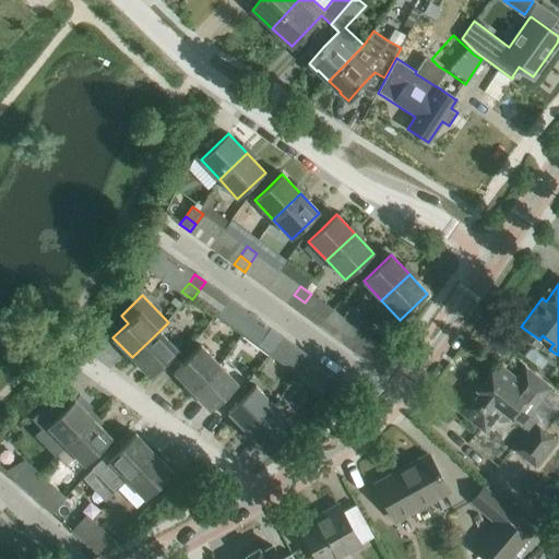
[(287,304),(298,311),(305,302),(294,295),(287,304)]
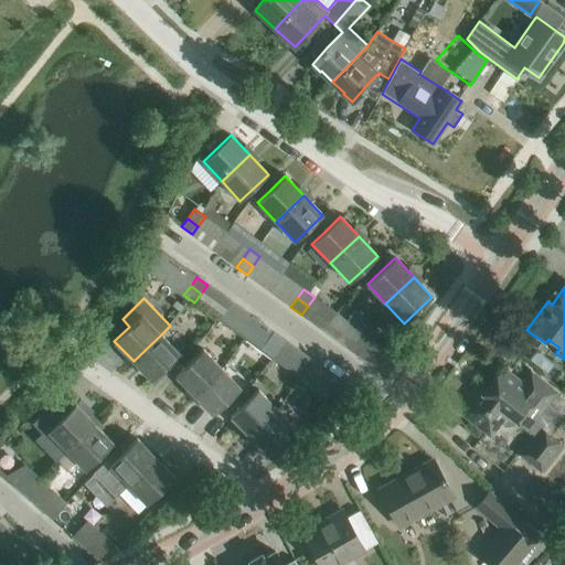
[(245,326),(256,333),(262,324),(252,317),(245,326)]
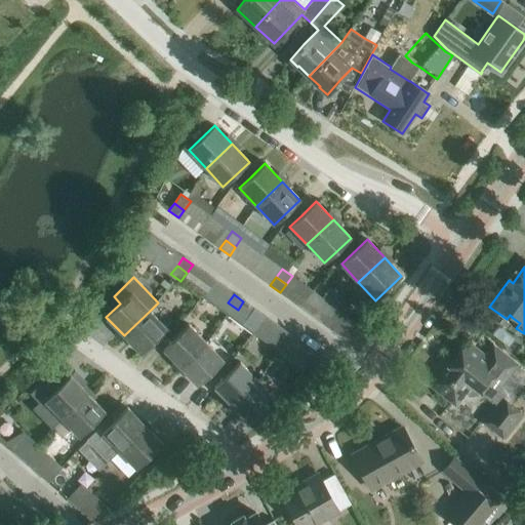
[(238,310),(228,303),(221,311),(231,318),(238,310)]
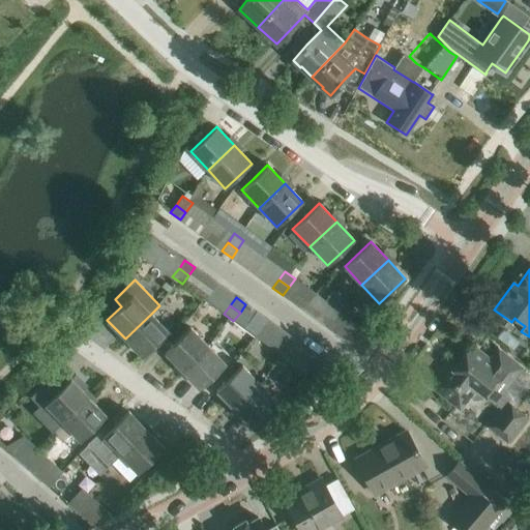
[(329,317),(340,324),(346,316),(335,308),(329,317)]
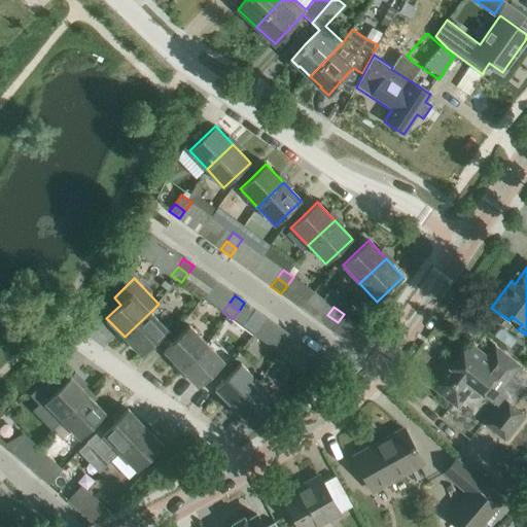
[(150,312),(125,337),(142,355),(150,348),(153,351),(170,336),(167,331),(168,330),(150,312)]
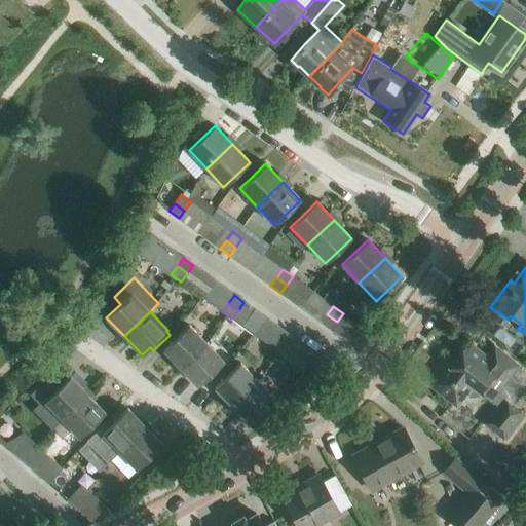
[(337,322),(327,314),(322,323),(331,330),(337,322)]
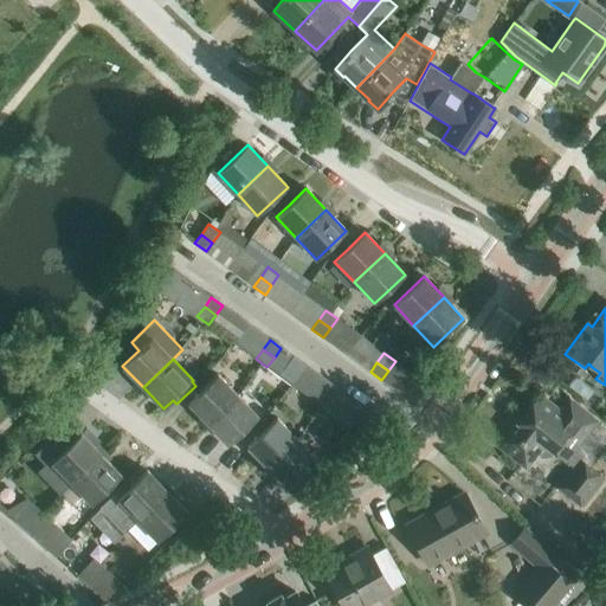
[(218,374),(205,386),(188,403),(208,424),(238,395),(218,374)]
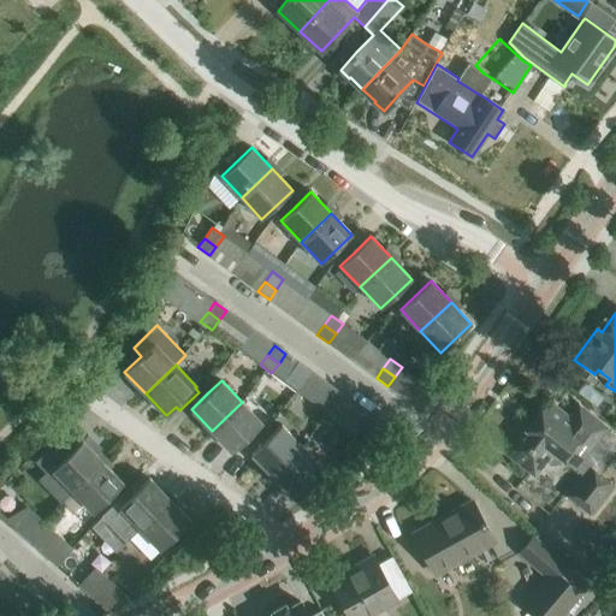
[(345,397),(333,389),(326,398),(338,407),(345,397)]
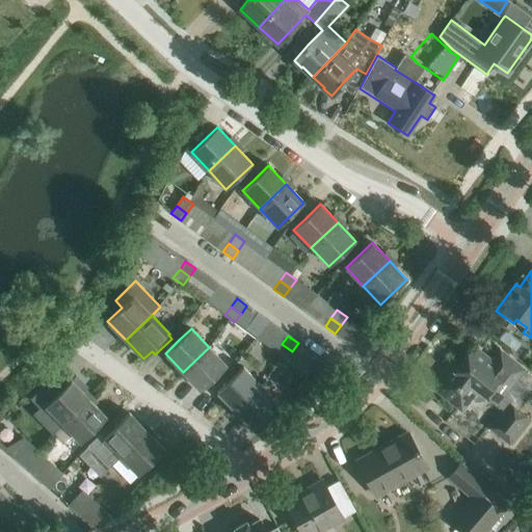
[(286,360),(292,351),(282,344),(276,352),(286,360)]
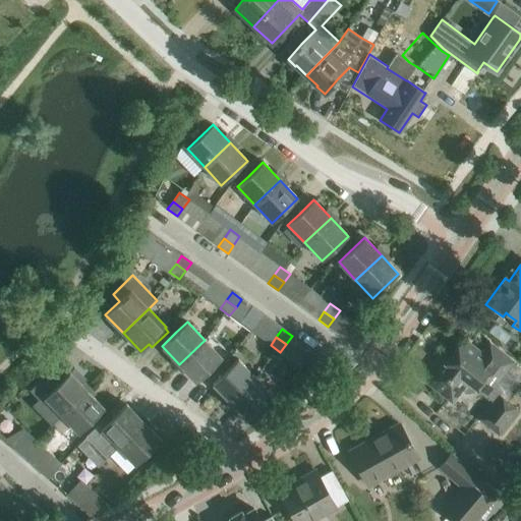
[(463,338),(445,362),(441,359),(424,380),(452,402),(468,382),(493,402),(479,419),(500,436),(520,411),(500,395),(503,392),(497,383),(514,361),(489,342),(481,352),(463,338)]
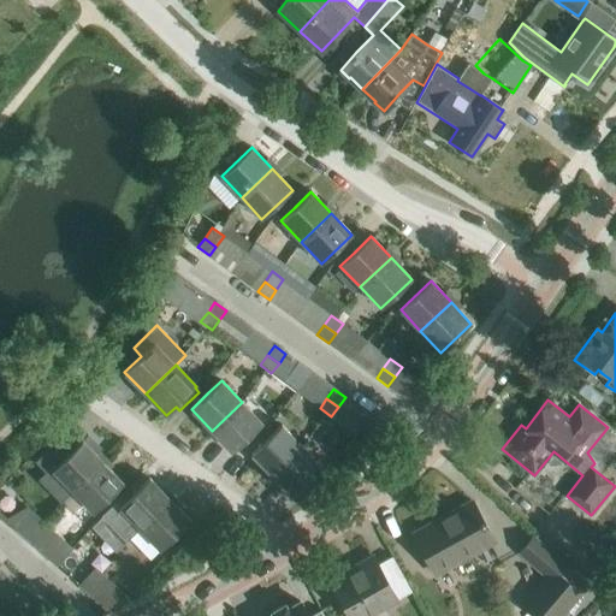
[(242,402),(212,431),(232,452),(262,422),(242,402)]
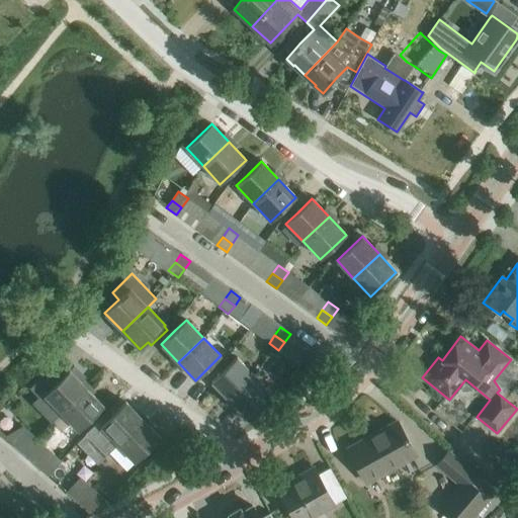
[(229,400),(254,375),(237,357),(211,381),(229,400)]
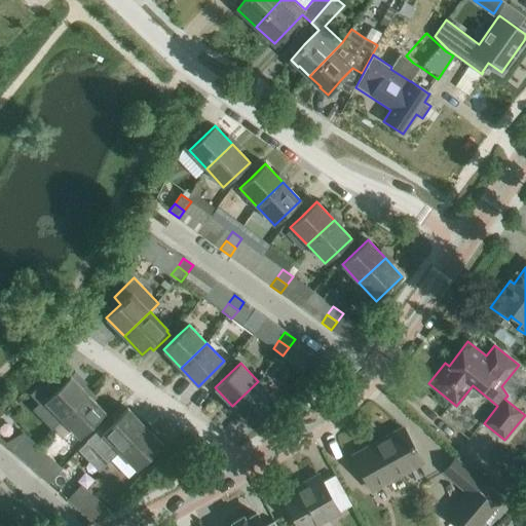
[(53,428),(87,395),(81,388),(86,384),(75,372),(67,379),(58,370),(59,369),(58,368),(42,382),(43,383),(44,382),(53,392),(34,412),(51,429),(53,428)]
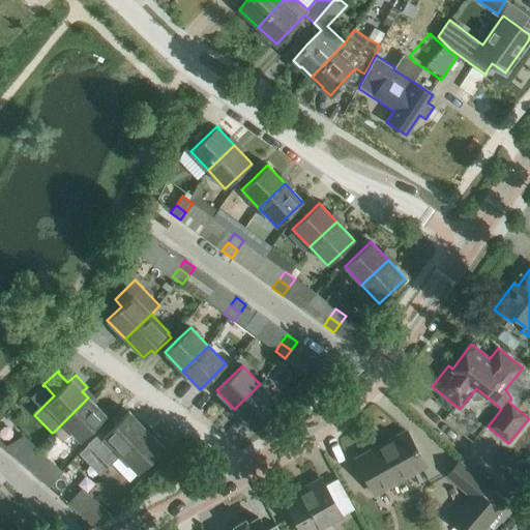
[(277,402),(260,384),(234,409),(252,427),(277,402)]
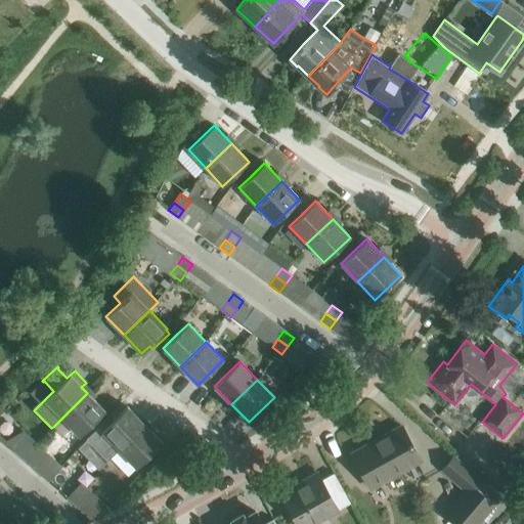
[(104,411),(87,393),(53,427),(71,444),(80,436),(104,411)]
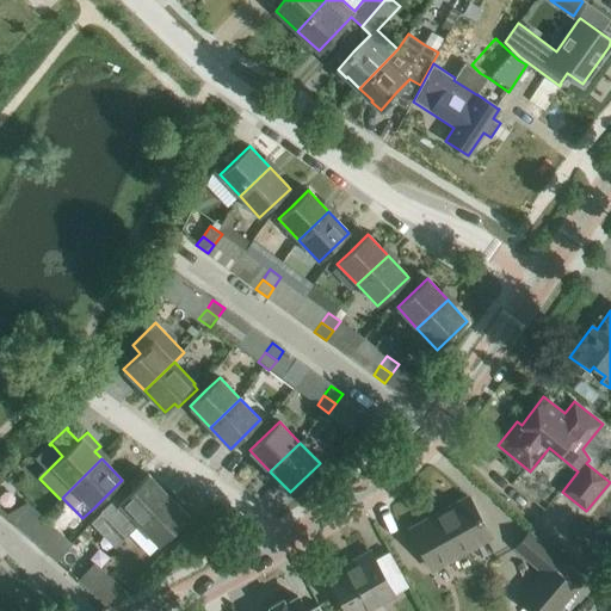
[(139,524),(168,495),(148,474),(118,504),(139,524)]
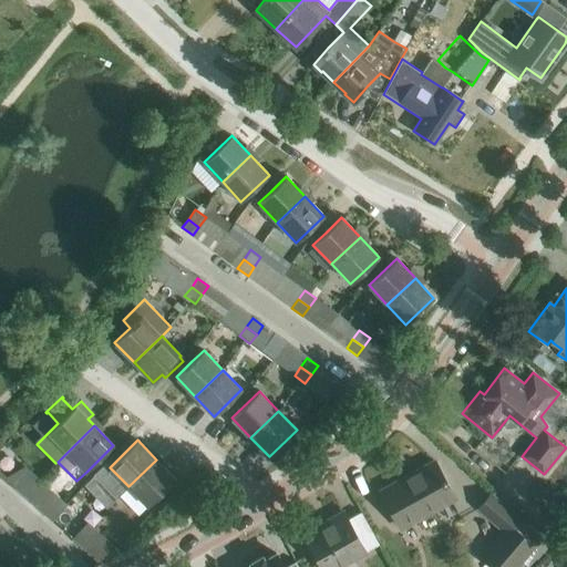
[(175,478),(156,460),(129,486),(147,506),(175,478)]
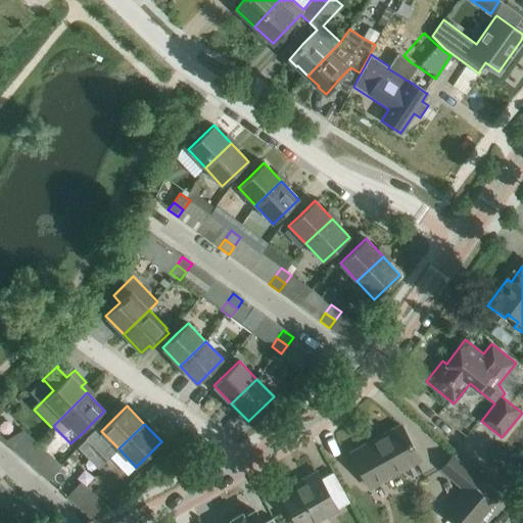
[(420,460),(411,443),(400,425),(350,454),(370,487),(420,460)]
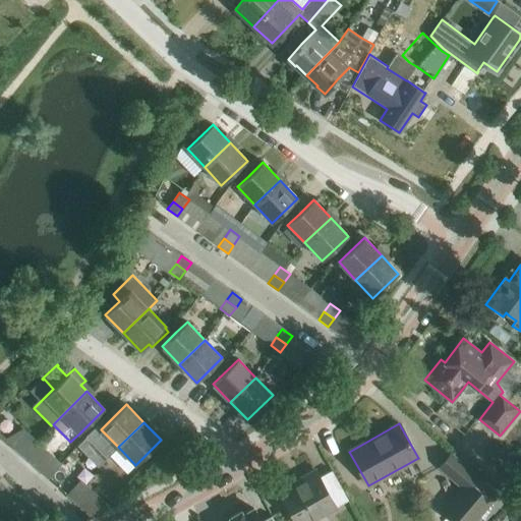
[(26,447),(36,454),(43,447),(34,439),(26,447)]
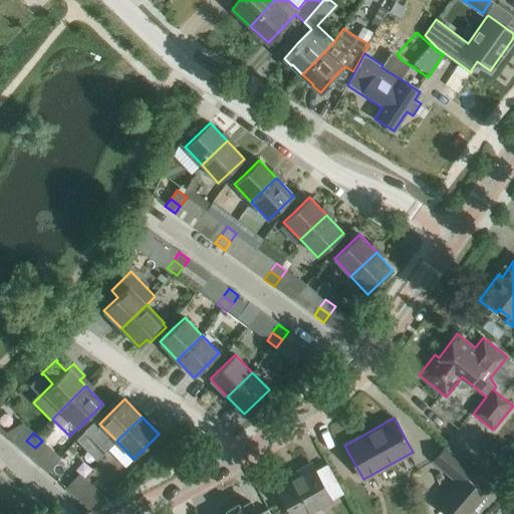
[(35,448),(26,441),(20,448),(29,456),(35,448)]
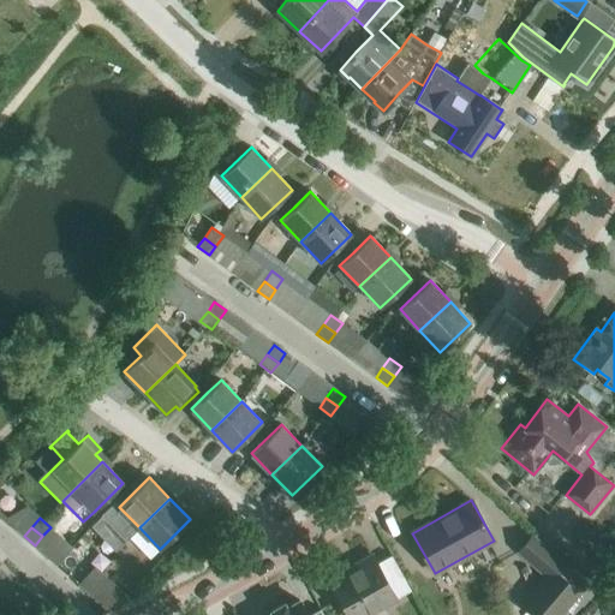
[(518,551),(519,553),(547,575),(521,604),(532,614),(562,614),(567,610),(572,614),(573,614),(597,591),(532,535),(518,551)]
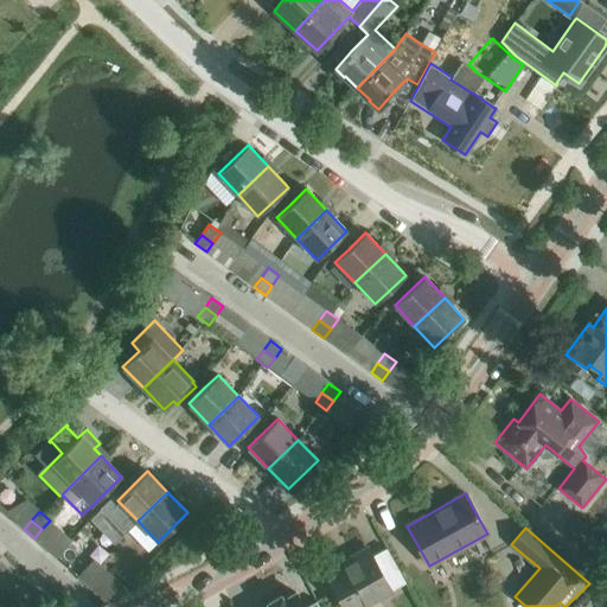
[(326,575),(338,596),(344,606),(363,606),(393,592),(368,548),(352,556),(355,561),(326,575)]
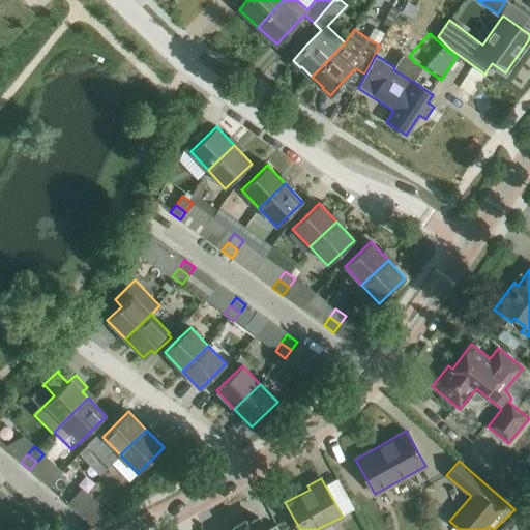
[(75,496),(84,504),(91,497),(82,489),(75,496)]
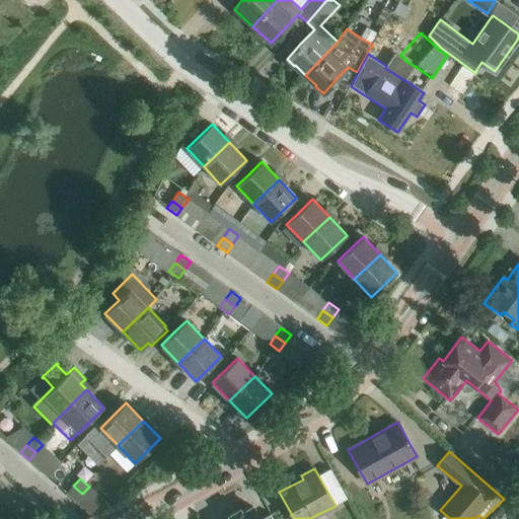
[(82,494),(73,486),(67,493),(76,501),(82,494)]
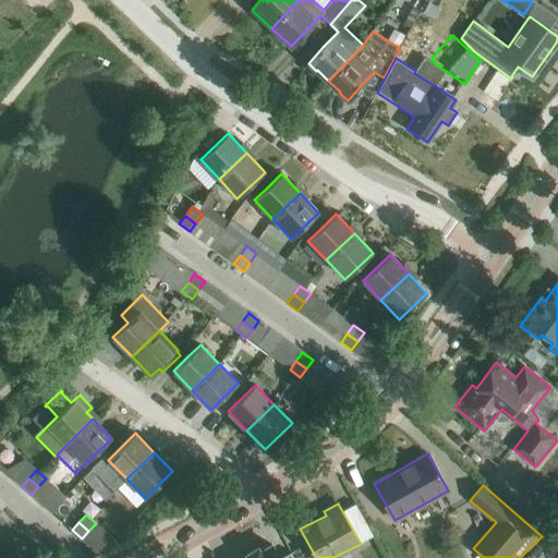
[(278,555),(270,542),(259,547),(257,544),(245,550),(247,554),(240,557),(294,557),(289,549),(278,555)]
